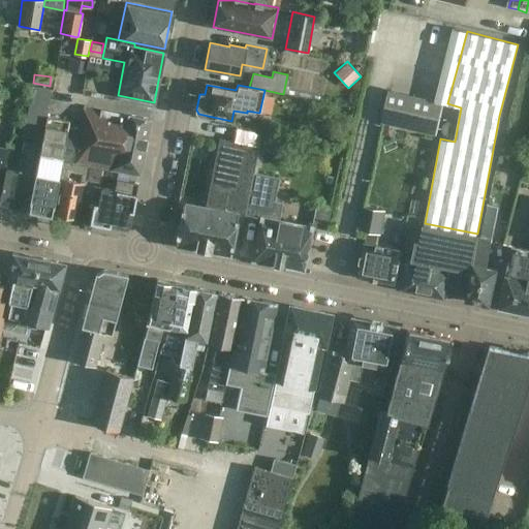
[(22,136),(41,141),(51,90),(32,86),(22,136)]
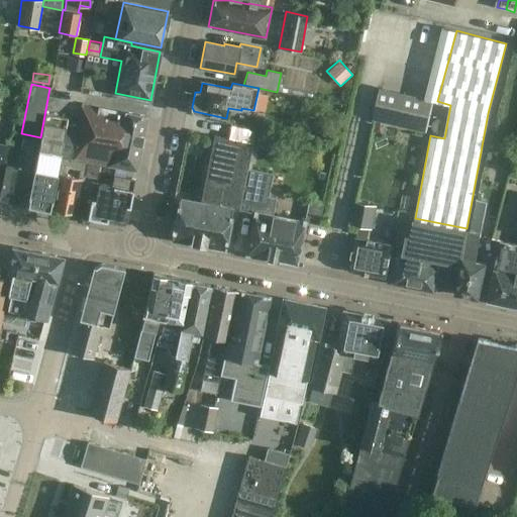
[(405,93),(380,87),(373,118),(425,130),(432,99),(405,93)]
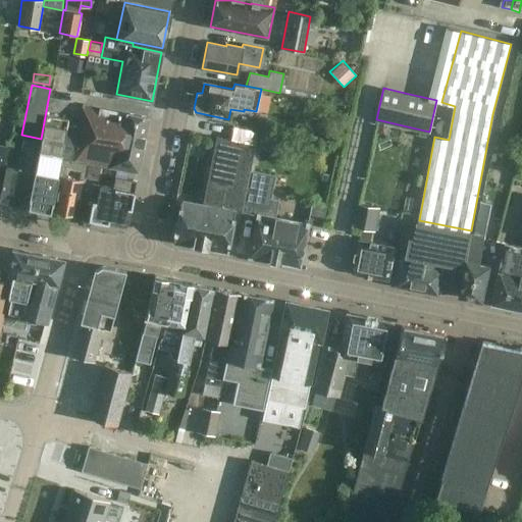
[(109,166),(138,172),(148,117),(84,105),(72,158),(109,166)]
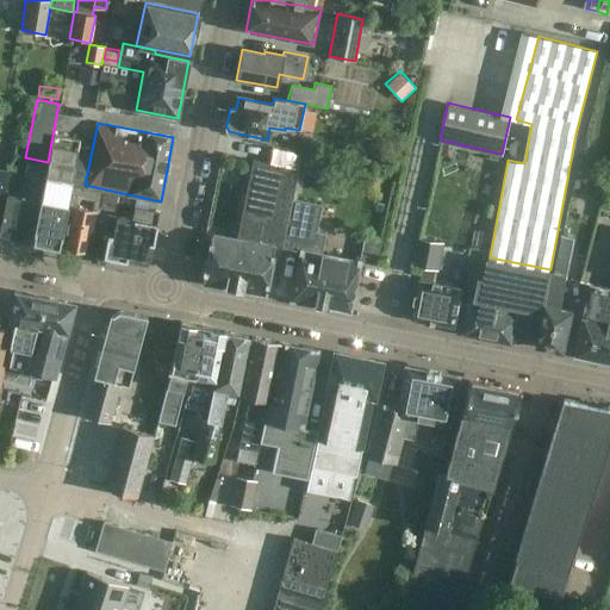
[(69,192),(70,181),(78,145),(80,137),(54,132),(31,242),(58,247),(69,192)]
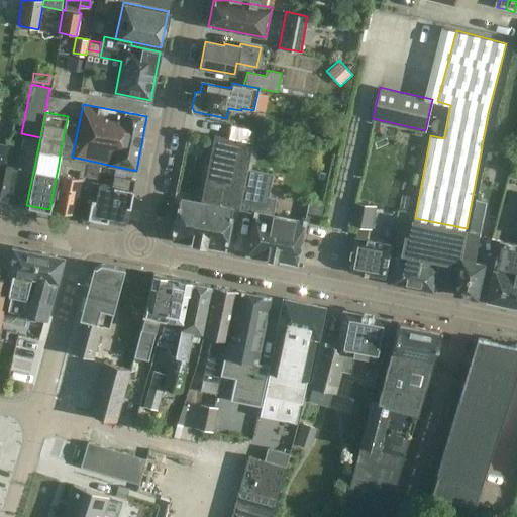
[(66,123),(60,153),(71,156),(77,126),(66,123)]
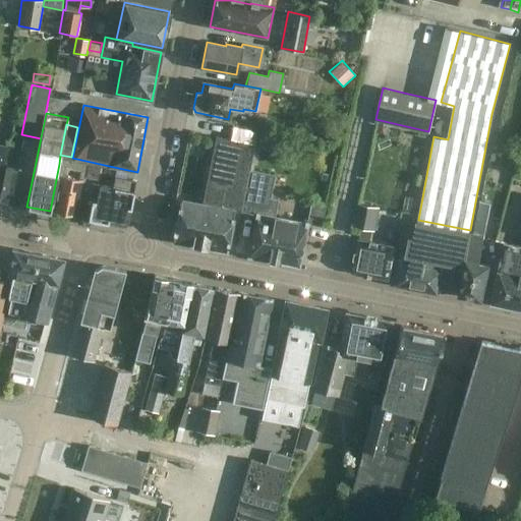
[(249,169),(256,133),(239,129),(236,140),(218,136),(204,205),(181,199),(172,240),(226,251),(235,207),(241,208),(249,169)]
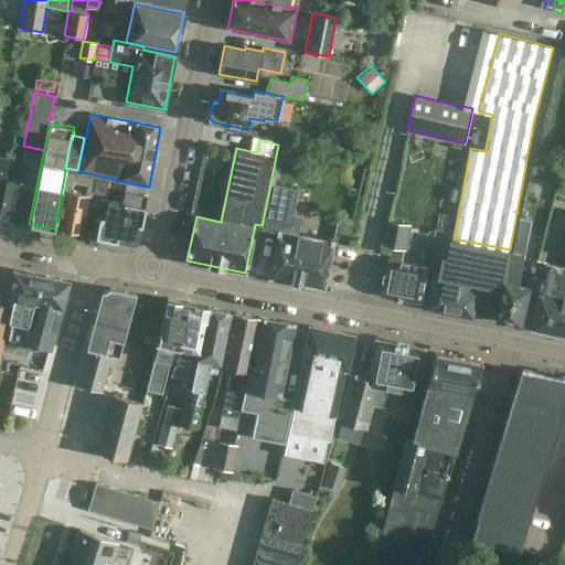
[(18,181),(6,178),(0,204),(0,217),(9,220),(23,223),(31,184),(32,183),(38,153),(23,150),(18,181)]
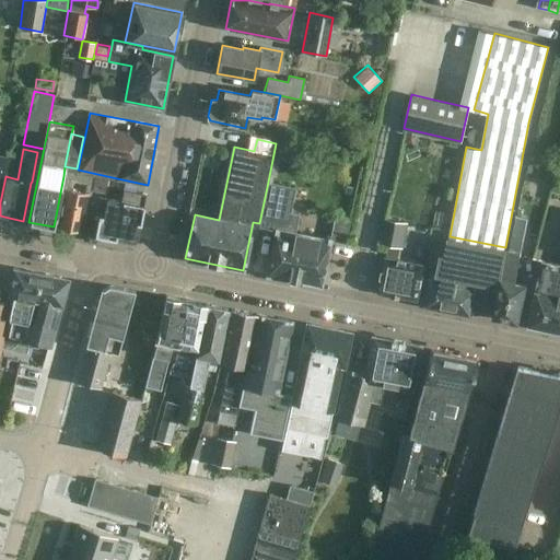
[(0,201),(6,176),(9,156),(0,154),(0,201)]
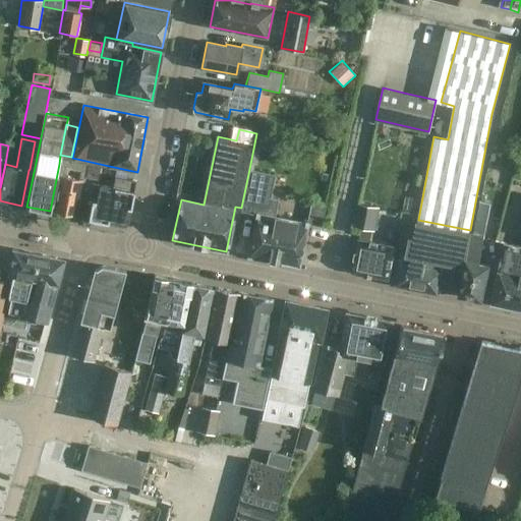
[(75,216),(82,179),(87,162),(62,157),(51,211),(75,216)]
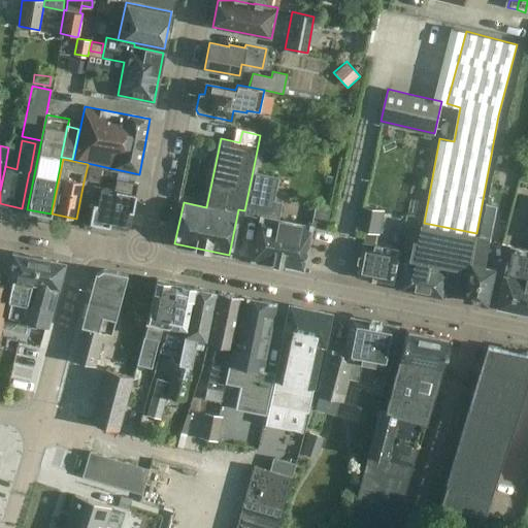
[(105,168),(89,165),(86,179),(102,183),(105,168)]
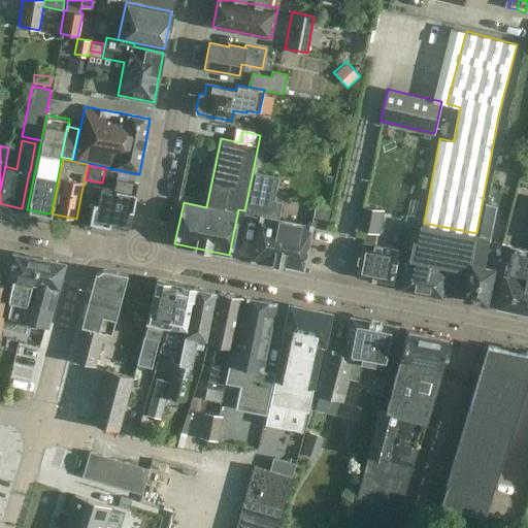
[(310,226),(277,220),(282,201),(273,200),(277,176),(253,171),(244,210),(243,213),(260,217),(251,259),(302,269),(310,227),(310,226)]
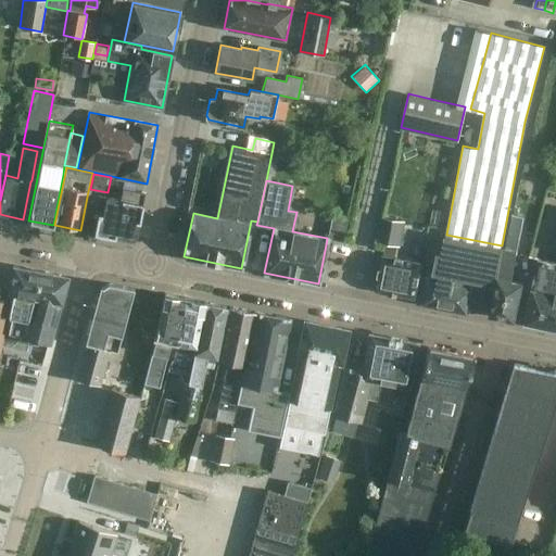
[(143,192),(122,188),(119,199),(95,193),(90,216),(97,217),(93,232),(113,236),(113,232),(129,236),(134,223),(136,222),(143,192)]
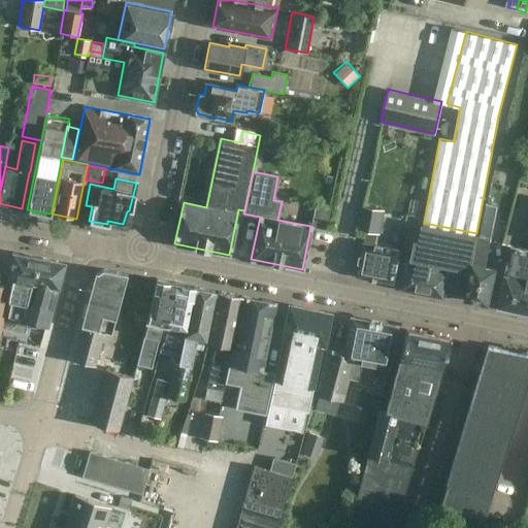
[(486,204),(479,235),(492,238),(498,207),(486,204)]
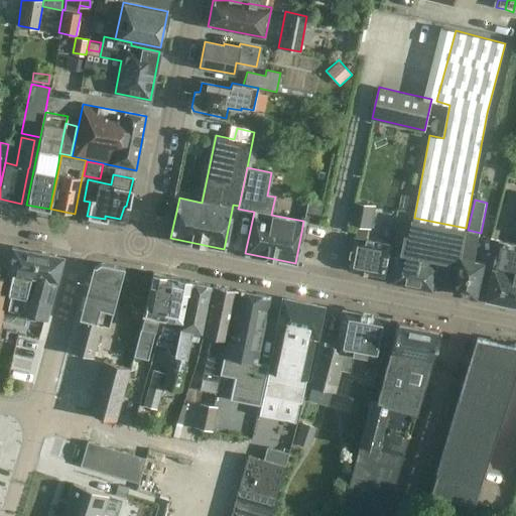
[(377,206),(355,201),(350,222),(358,224),(356,233),(355,241),(365,243),(368,226),(372,227),(377,206)]
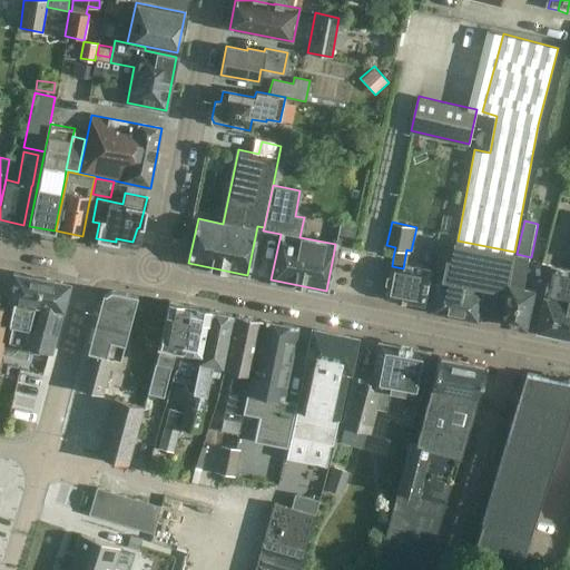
[(335,244),(335,245),(351,248),(355,226),(340,223),(335,244)]
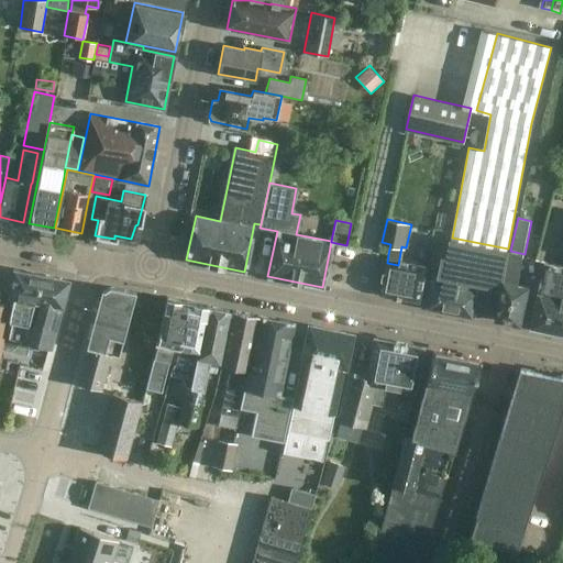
[(499,304),(504,280),(510,251),(452,239),(449,257),(444,256),(440,275),(435,275),(429,308),(446,311),(448,310),(460,312),(474,316),(477,299),(482,300),(499,304)]
